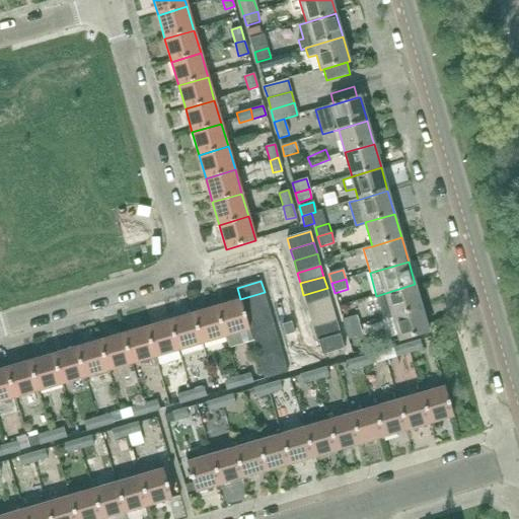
[(383,318),(392,315),(422,307),(415,284),(376,296),(383,318)]
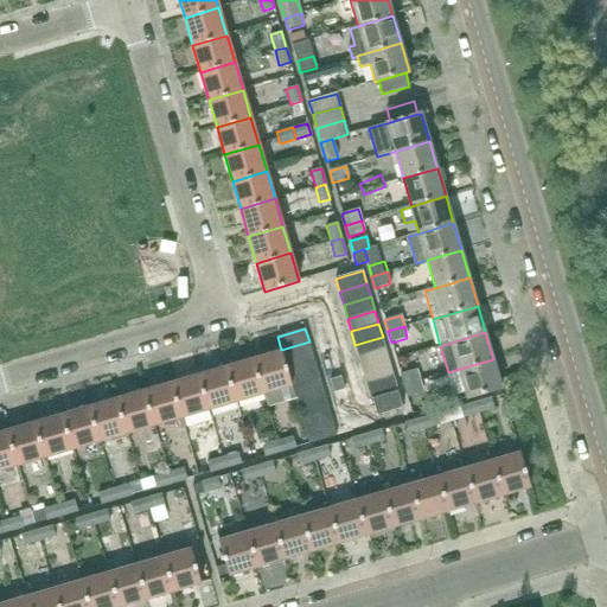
[(359,358),(387,350),(383,337),(355,345),(359,358)]
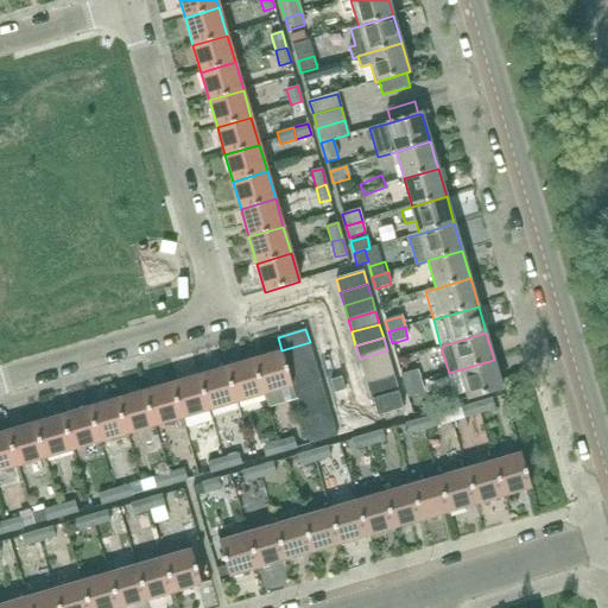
[(285,365),(314,356),(310,342),(282,350),(283,352),(282,352),(285,365)]
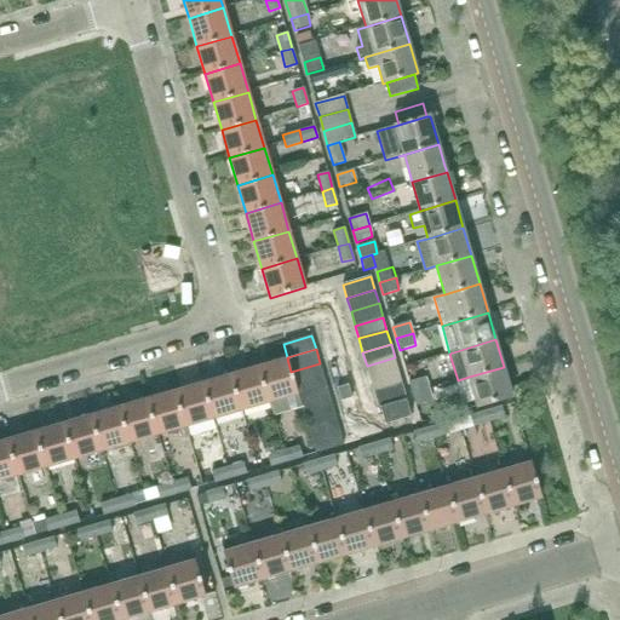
[(371,379),(399,371),(395,357),(367,366),(371,379)]
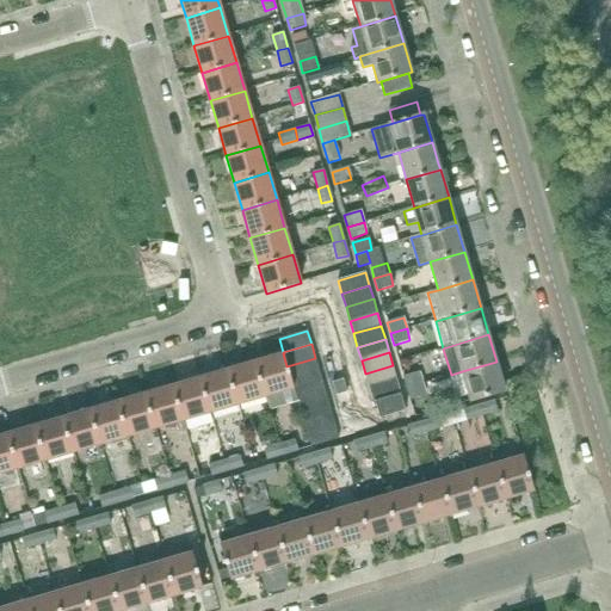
[(294,388),(291,380),(287,366),(283,353),(257,362),(266,396),(294,388)]
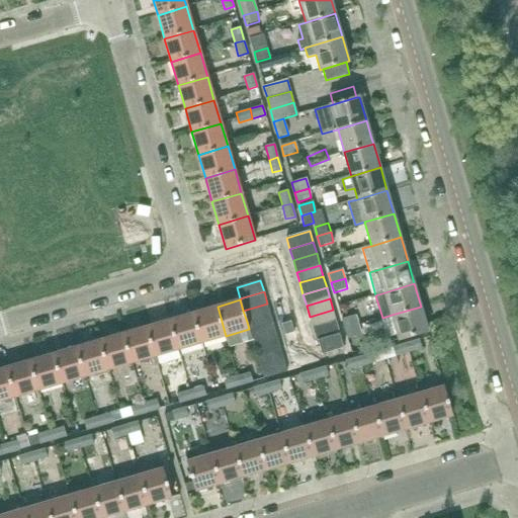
[(247,322),(270,315),(267,304),(243,311),(247,322)]
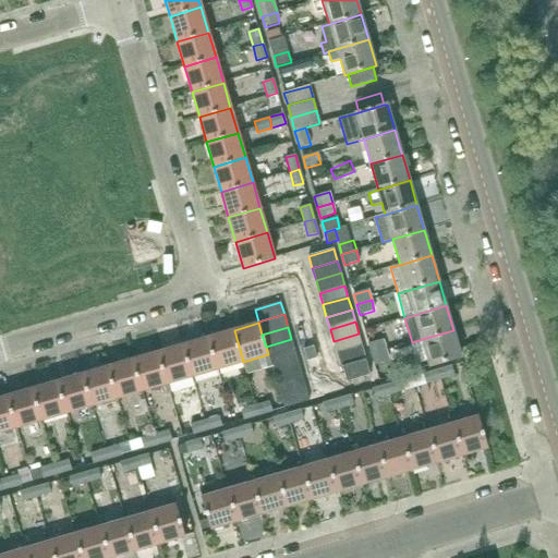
[(218,368),(243,362),(234,330),(208,338),(218,368)]
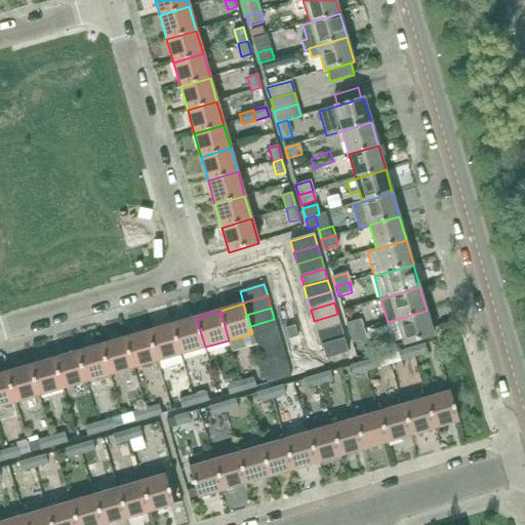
[(404,345),(434,335),(427,311),(397,319),(404,345)]
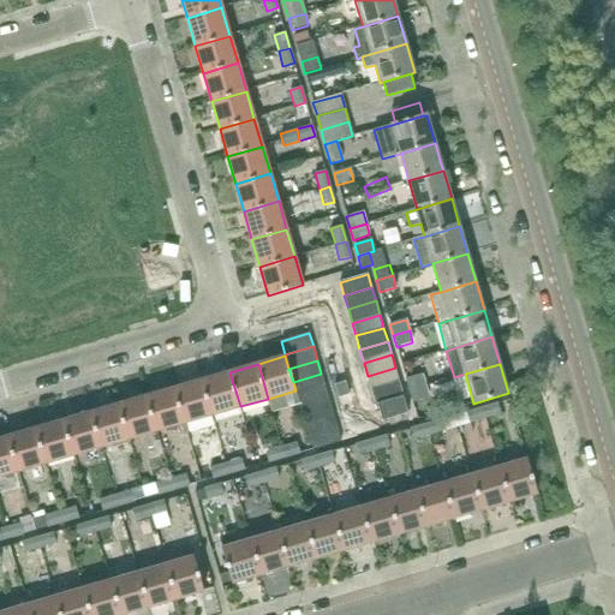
[(371,390),(400,382),(395,368),(368,376),(371,390)]
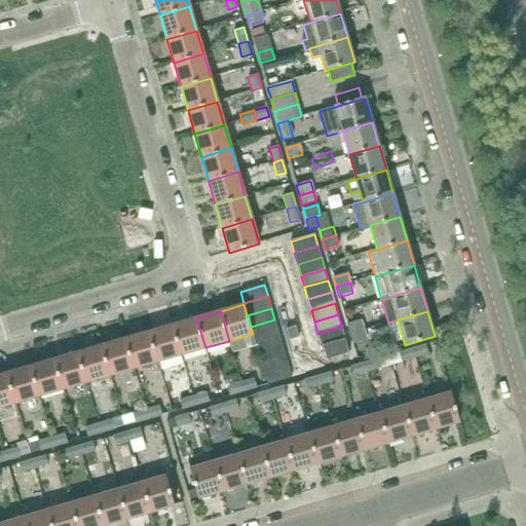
[(182,354),(205,347),(196,318),(173,325),(182,354)]
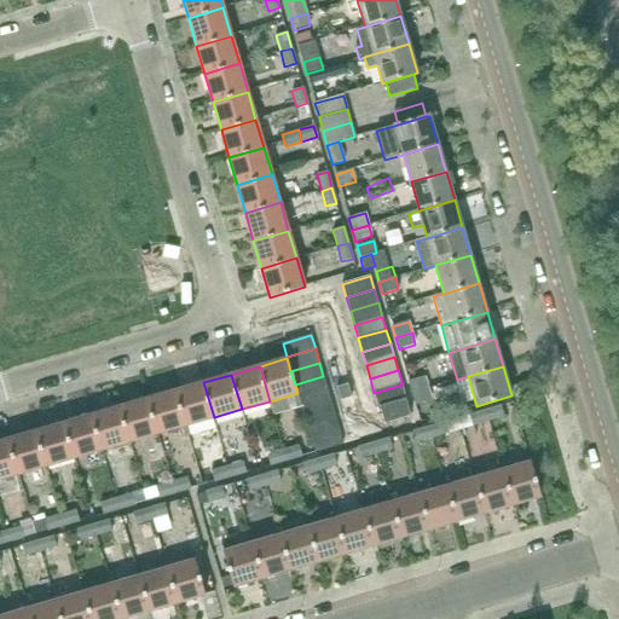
[(299,399),(328,391),(323,376),(295,385),(298,393),(299,399)]
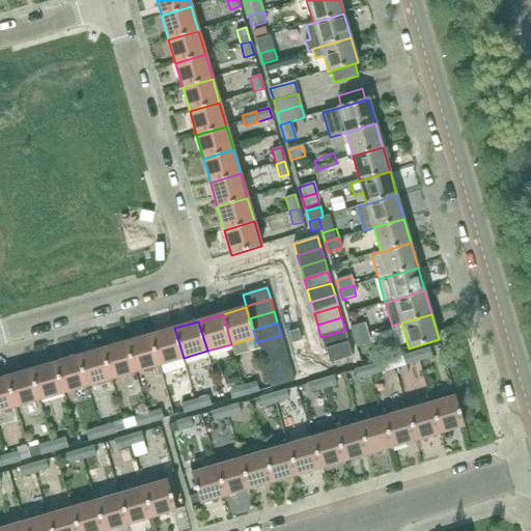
[(354,337),(367,333),(364,324),(351,328),(354,337)]
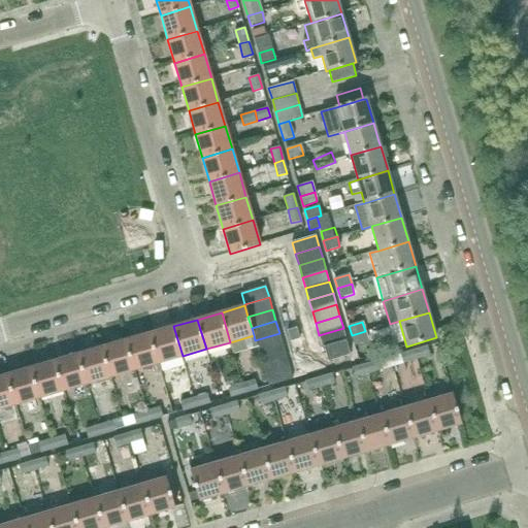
[(159,363),(183,356),(173,326),(150,333),(159,363)]
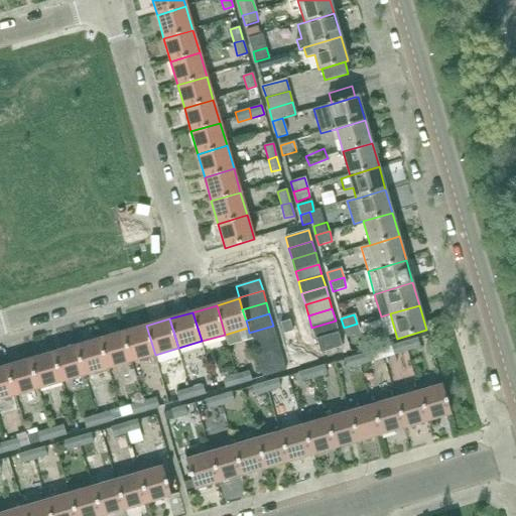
[(339,333),(339,332),(336,320),(311,328),(315,339),(316,339),(339,333)]
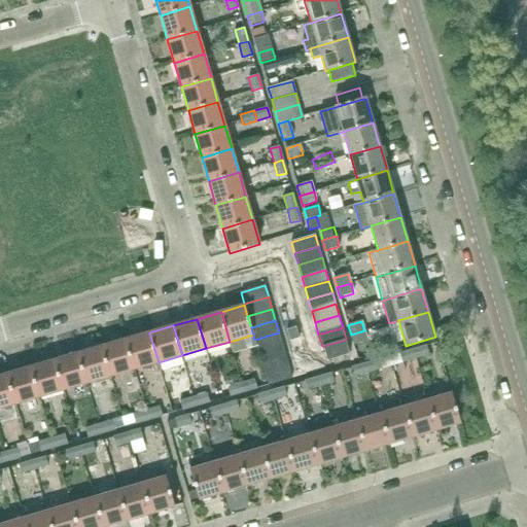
[(364,330),(351,335),(354,345),(367,341),(364,330)]
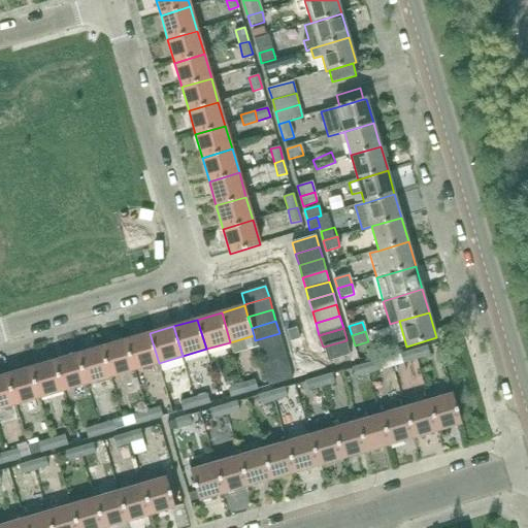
[(134,370),(159,363),(150,333),(126,340),(134,370)]
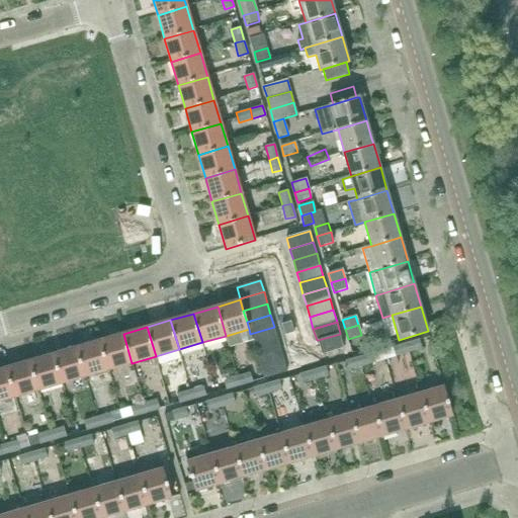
[(254,345),(277,338),(274,327),(250,334),(254,345)]
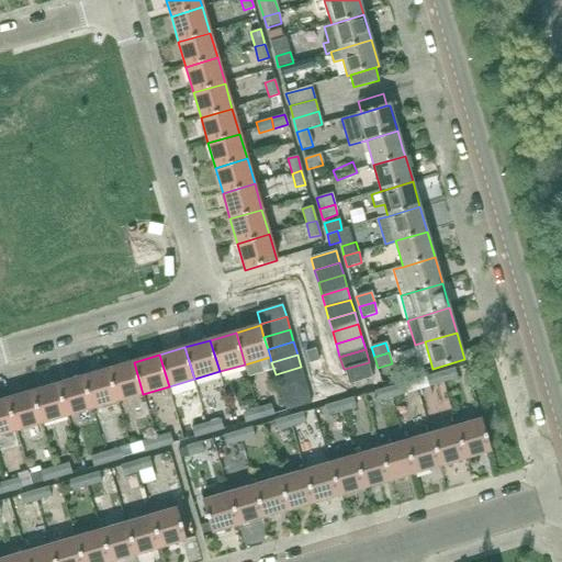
[(119,401),(143,394),(134,362),(109,369),(119,401)]
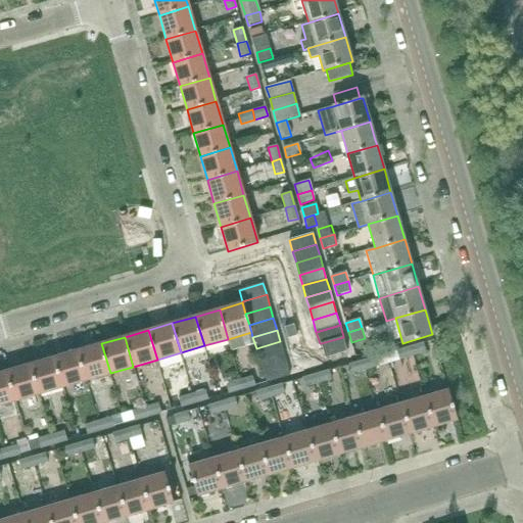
[(325,358),(347,351),(343,337),(321,343),(325,358)]
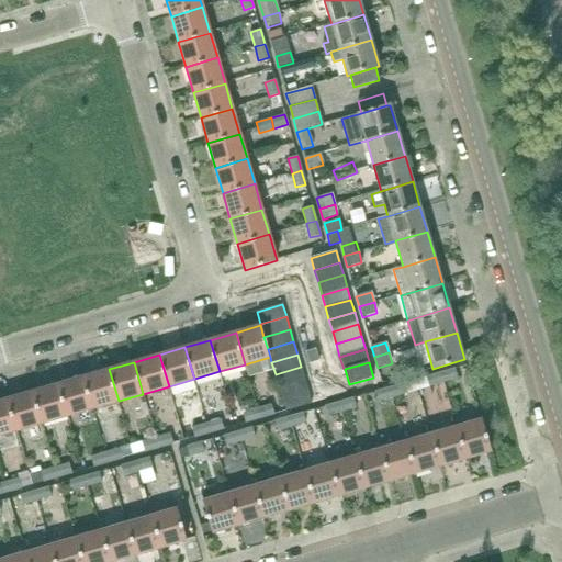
[(279,386),(304,379),(301,367),(276,374),(279,386)]
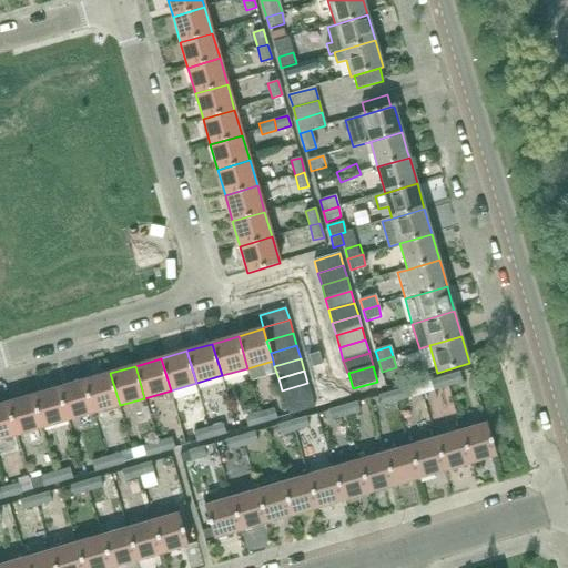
[(93,413),(120,405),(110,373),(84,381),(93,413)]
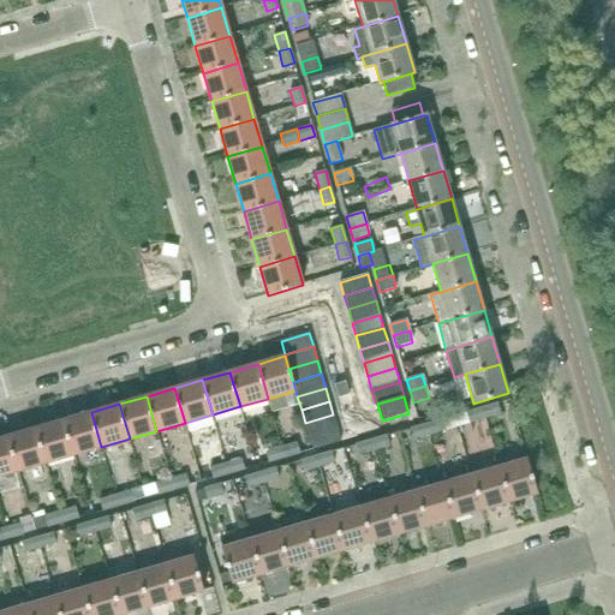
[(482,408),(485,419),(501,416),(497,404),(482,408)]
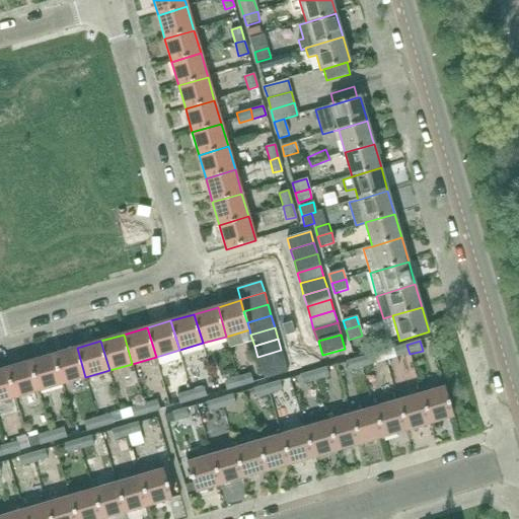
[(396,358),(410,354),(406,345),(393,349),(396,358)]
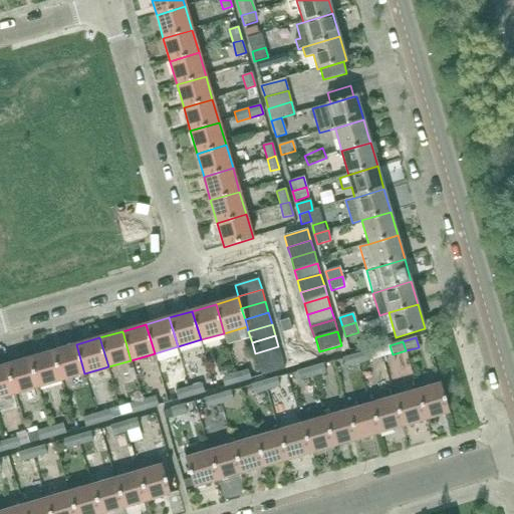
[(62,380),(84,373),(76,344),(53,351),(62,380)]
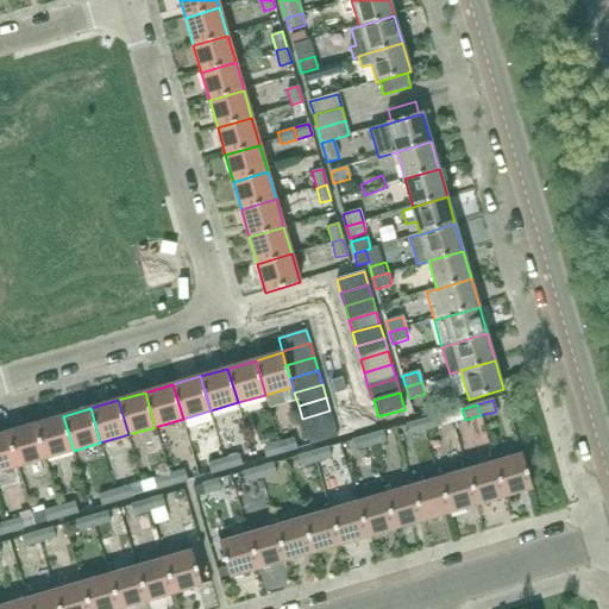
[(306,432),(333,424),(330,410),(302,419),(306,432)]
